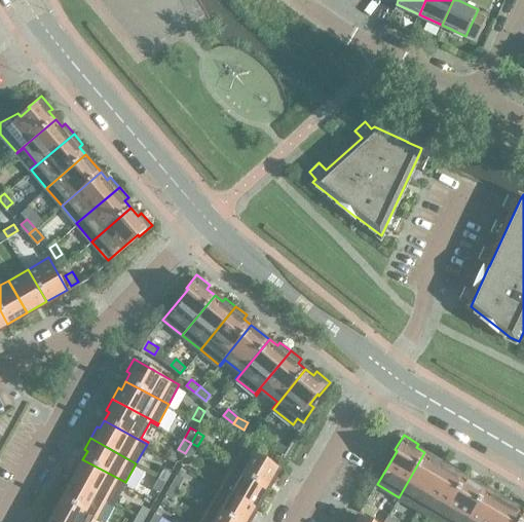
[(274,447),(285,453),(289,446),(278,440),(274,447)]
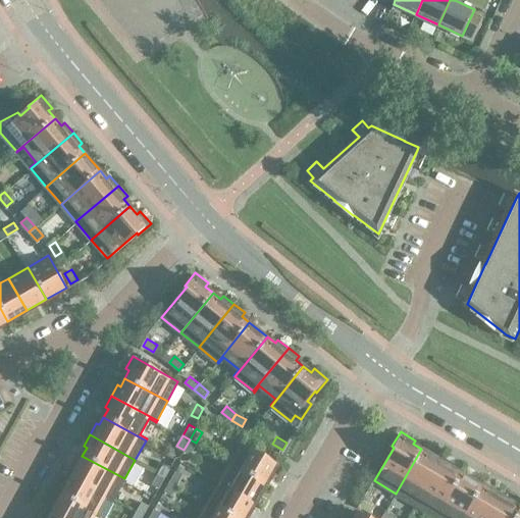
[(190,454),(196,443),(190,439),(184,450),(190,454)]
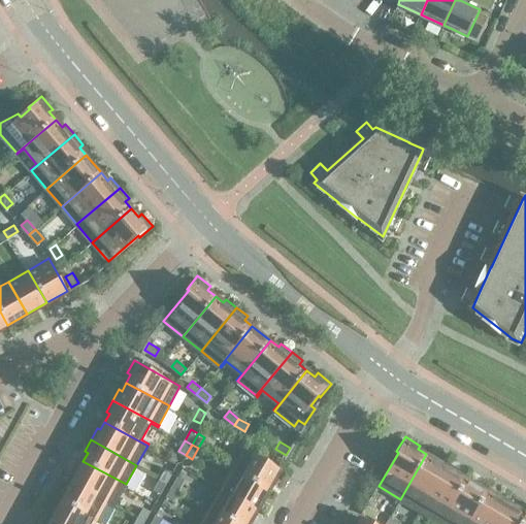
[(244,448),(232,468),(267,489),(272,481),(274,482),(283,469),(244,448)]
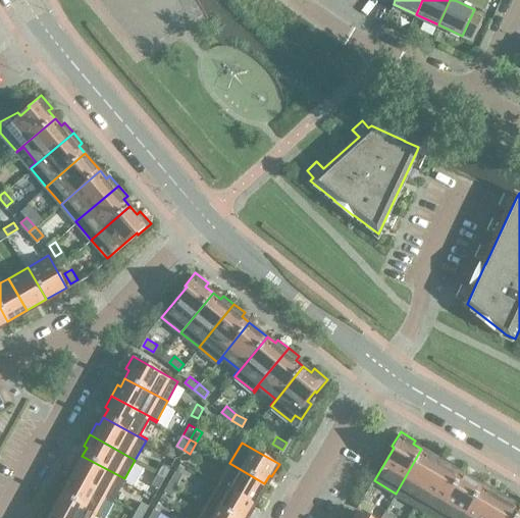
[(415,505),(444,457),(432,450),(429,454),(421,449),(396,494),(415,505)]
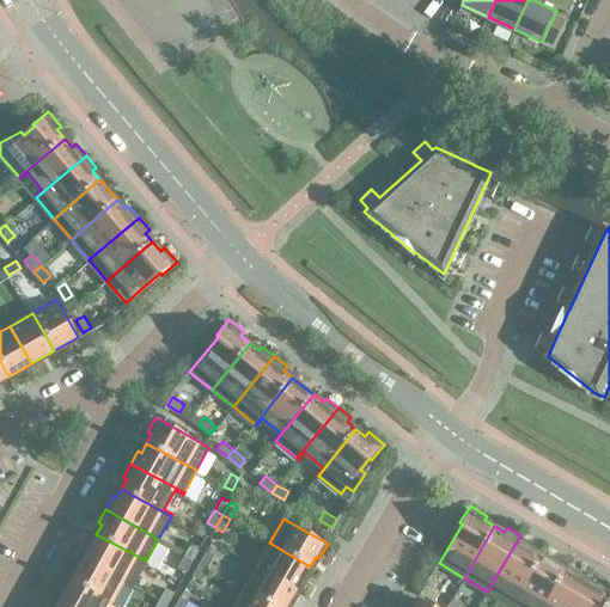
[(146,560),(96,534),(91,543),(87,541),(80,555),(134,583),(146,560)]
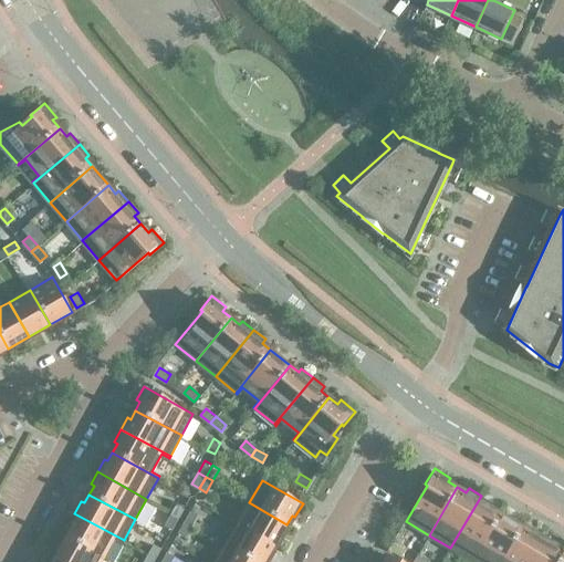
[(472,561),(500,512),(491,508),(493,503),(481,496),(450,548),(472,561)]
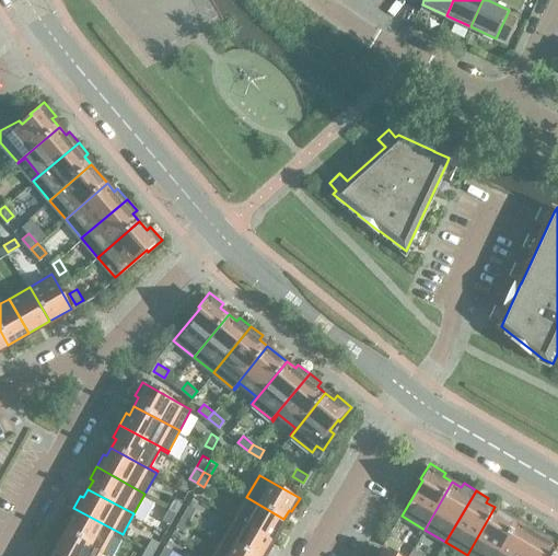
[(184,499),(176,496),(170,507),(177,511),(184,499)]
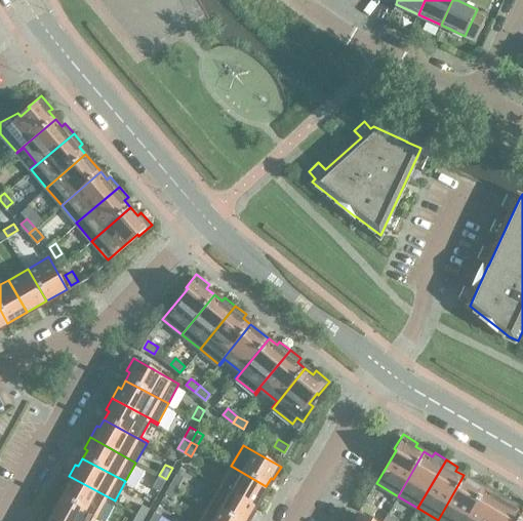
[(266,486),(231,466),(220,483),(213,479),(212,480),(257,507),(264,495),(262,493),(266,486)]
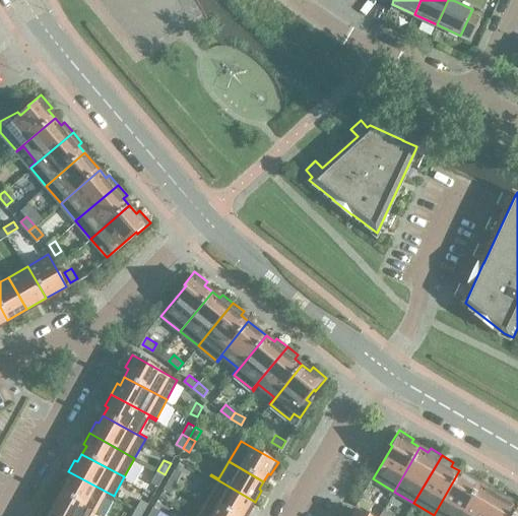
[(176,467),(170,477),(177,481),(183,470),(176,467)]
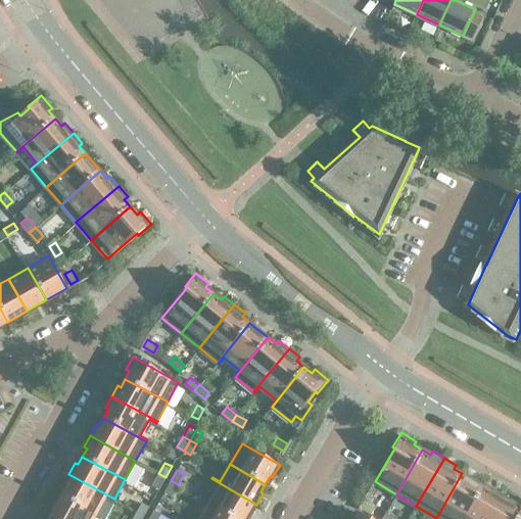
[(159,487),(166,477),(158,473),(152,483),(159,487)]
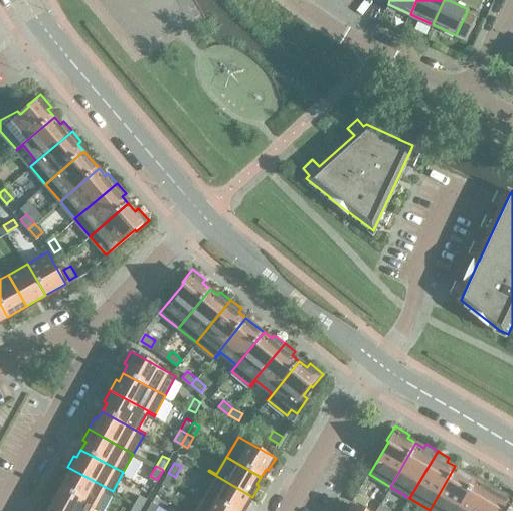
[(432,510),(455,510),(475,478),(455,466),(430,510),(432,510)]
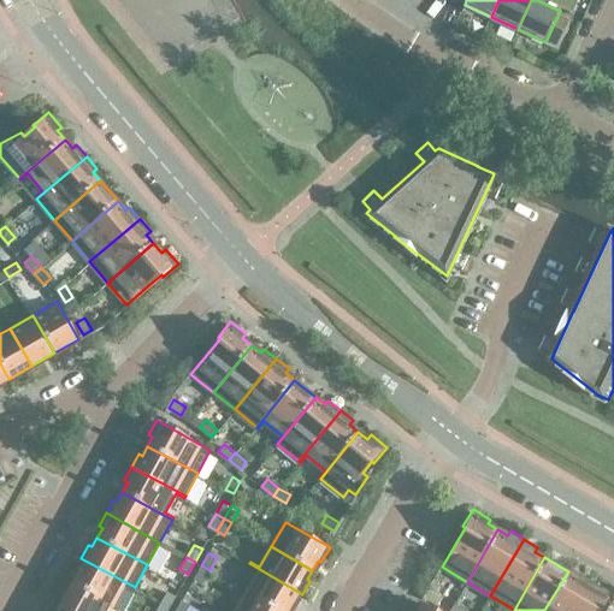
[(135,587),(81,558),(74,571),(77,574),(72,582),(113,605),(125,585),(134,589),(135,587)]
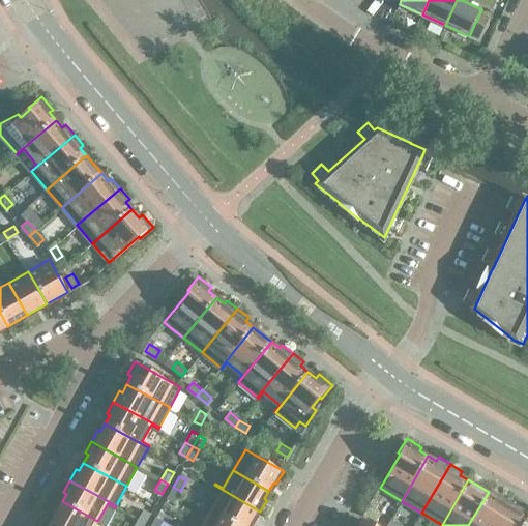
[(260,512),(214,485),(203,504),(240,525),(246,525),(251,521),(254,523),(260,512)]
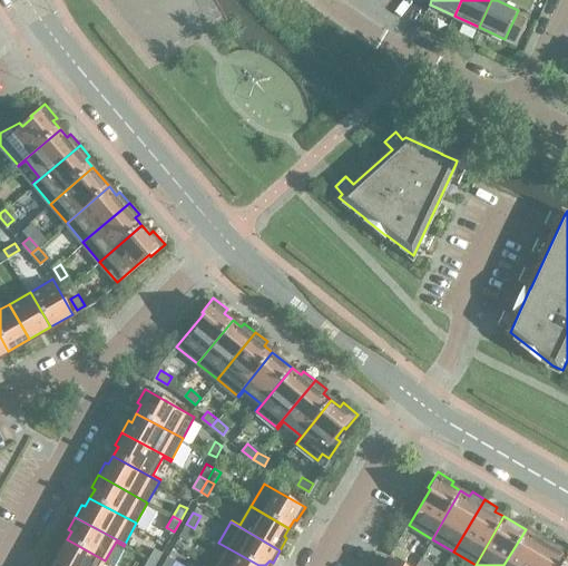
[(187,539),(194,528),(186,524),(179,535),(187,539)]
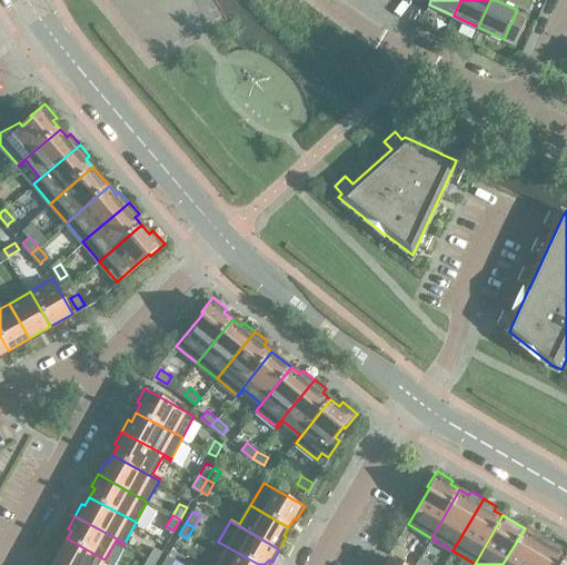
[(533,564),(549,537),(537,529),(534,534),(525,528),(503,564),(533,564)]
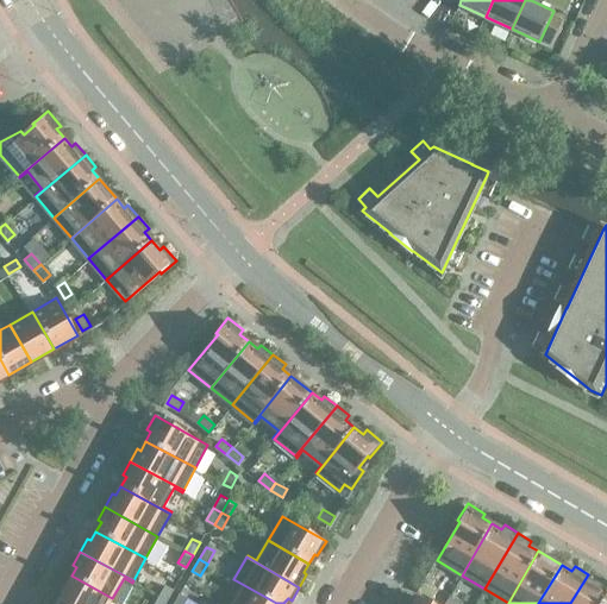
[(601,603),(606,596),(606,591),(599,586),(601,582),(588,574),(570,603),(601,603)]
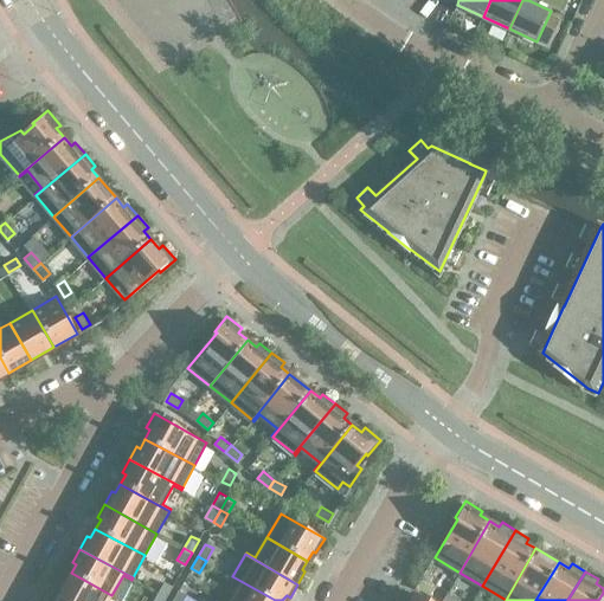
[(108,600),(111,595),(71,573),(65,582),(62,581),(55,594),(68,600),(108,600)]
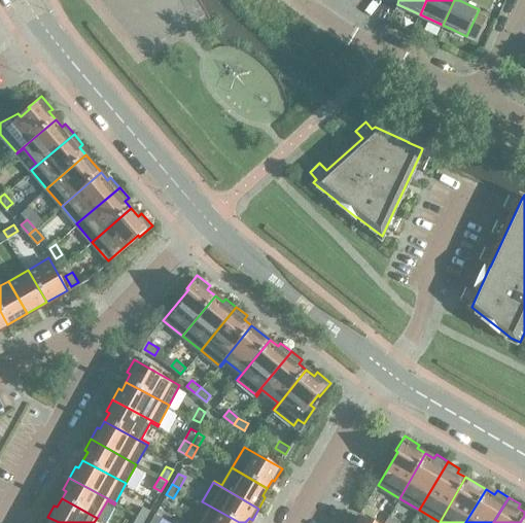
[(195,522),(239,522),(202,501),(190,521),(195,522)]
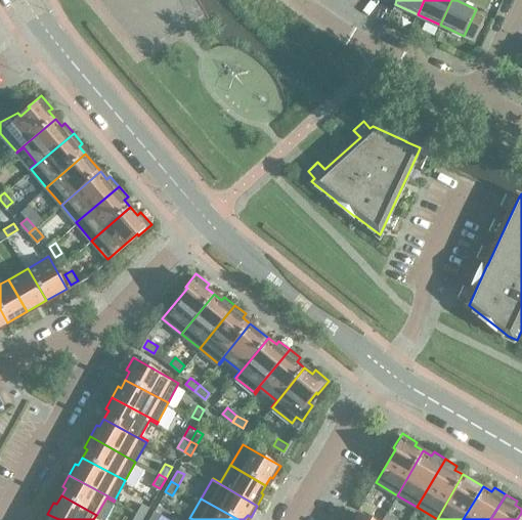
[(366,500),(362,507),(373,513),(377,506),(366,500)]
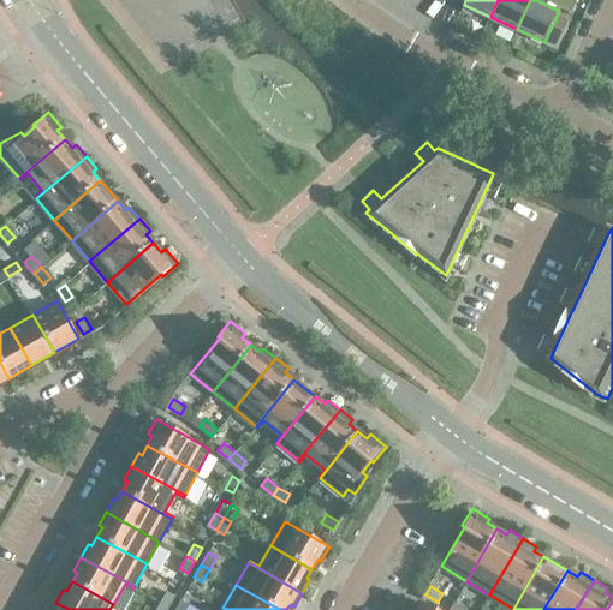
[(168,588),(161,602),(168,605),(176,593),(168,588)]
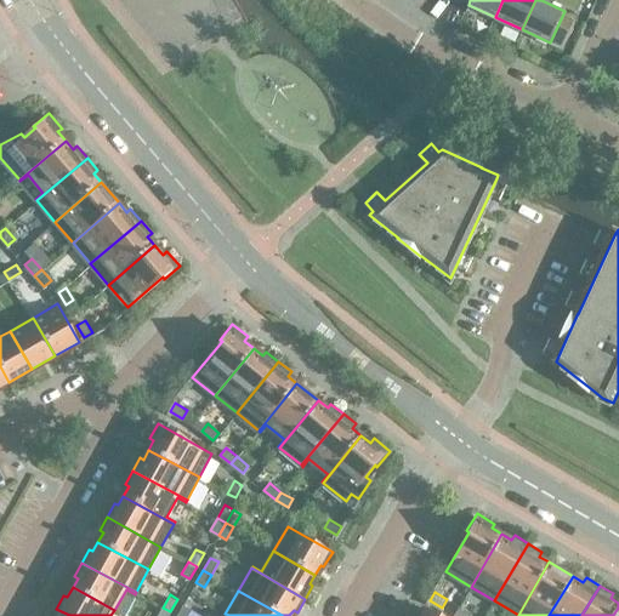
[(177,615),(187,615),(192,608),(185,603),(177,615)]
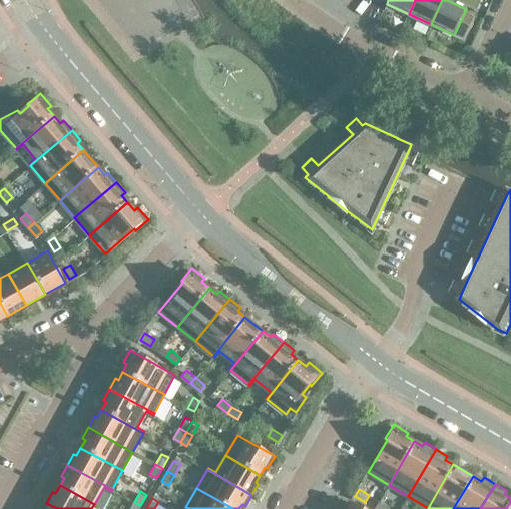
[(364,508),(348,500),(342,508),(364,508)]
